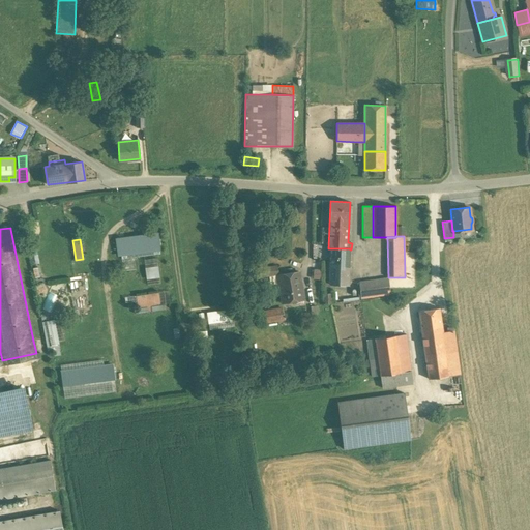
[(36,244),(28,245),(31,262),(39,261),(36,244)]
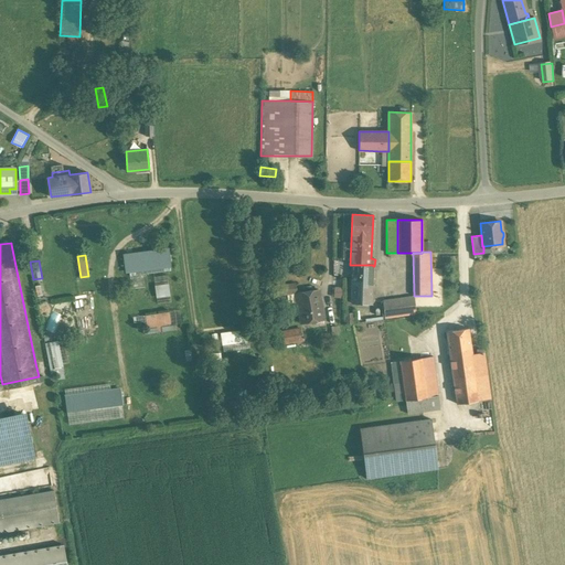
[(370,265),(352,265),(351,304),(372,304),(373,266),(373,265),(370,265)]
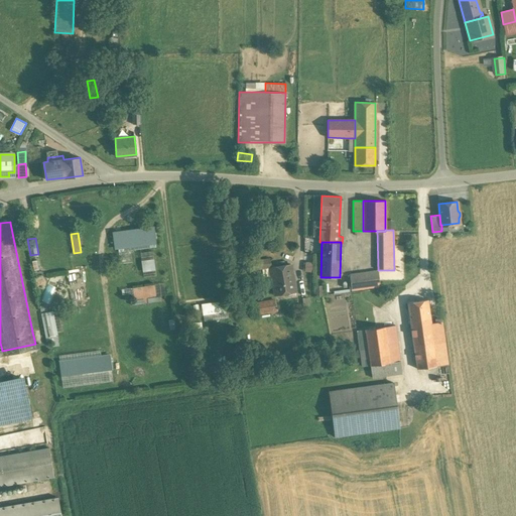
[(154,250),(141,252),(143,271),(156,269),(154,250)]
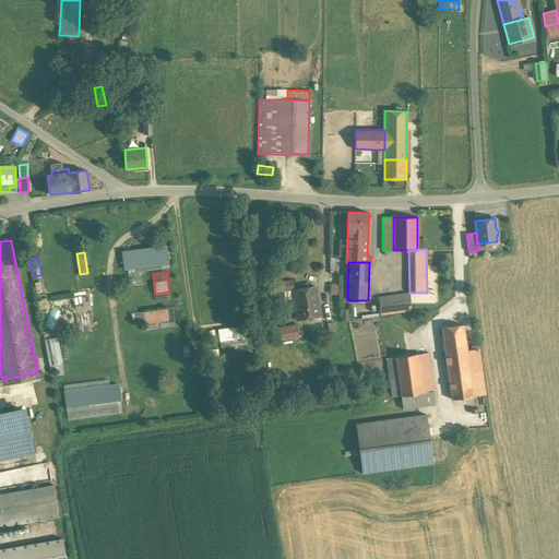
[(292,281),(274,283),(275,293),(293,289),(292,281)]
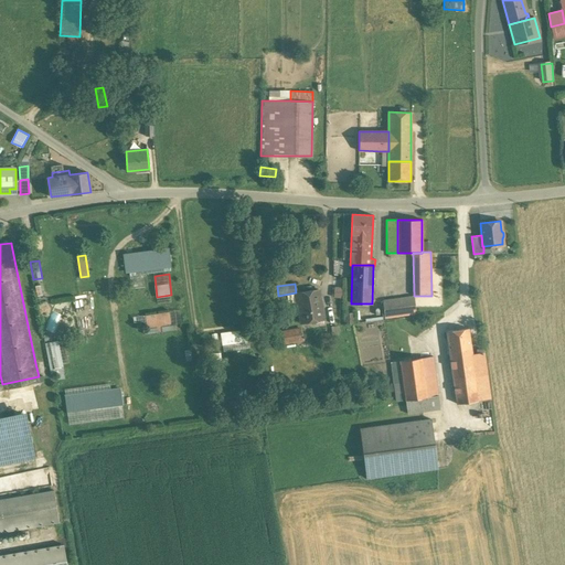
[(343,288),(332,288),(332,297),(343,297),(343,288)]
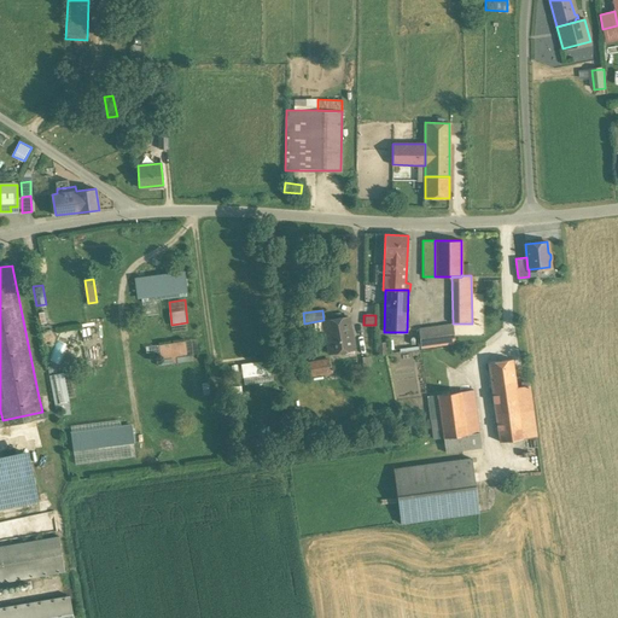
[(349,318),(324,321),(330,354),(354,349),(349,318)]
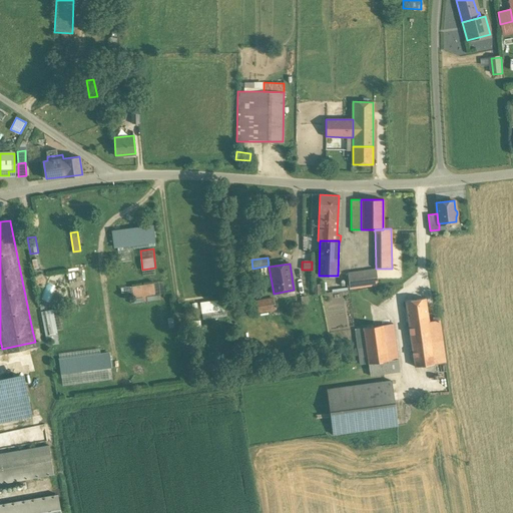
[(376,270),(348,274),(350,289),(378,285),(376,270)]
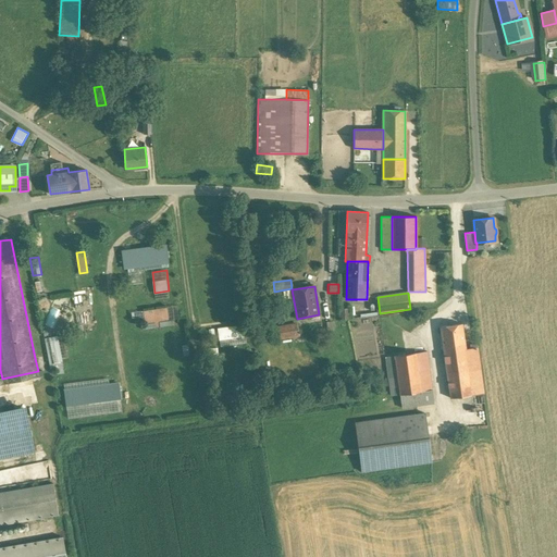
[(145,309),(146,321),(170,318),(168,306),(145,309)]
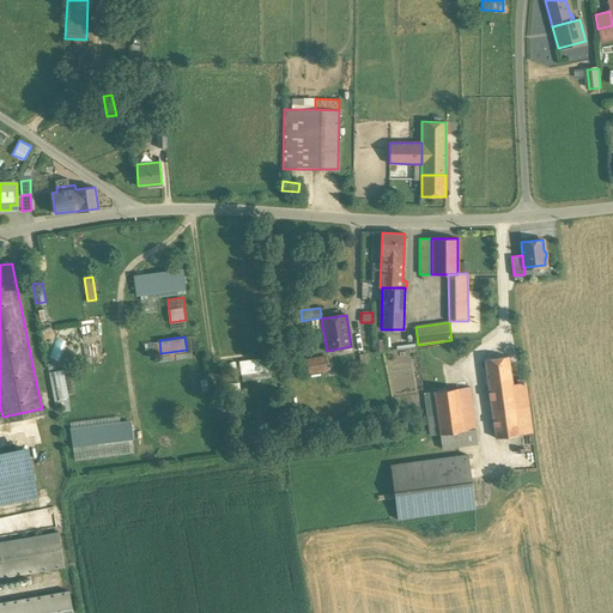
[(383,340),(374,340),(375,351),(384,350),(383,340)]
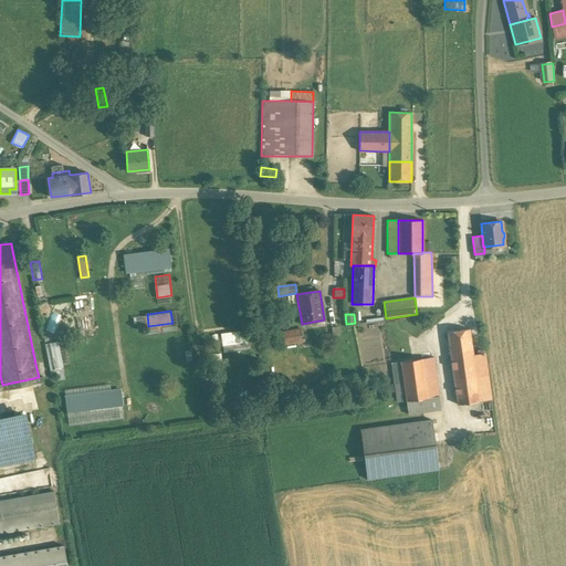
[(227,331),(228,339),(245,337),(244,328),(227,331)]
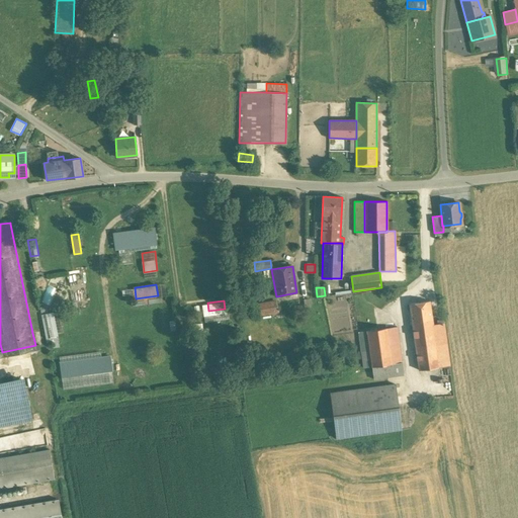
[(275,301),(255,305),(256,315),(277,312),(275,301)]
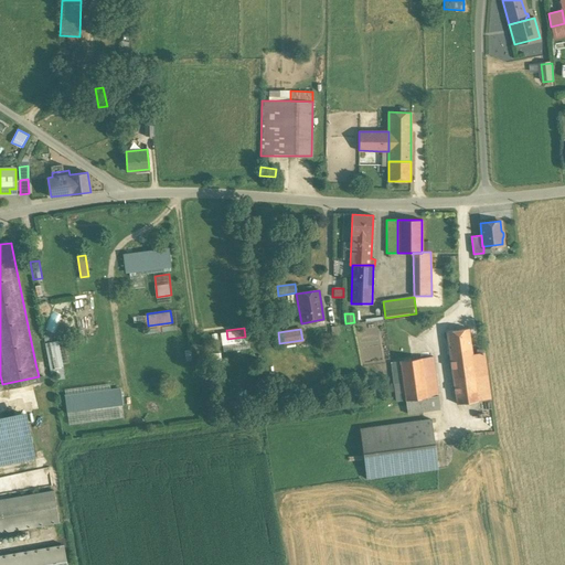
[(468,329),(447,332),(449,351),(471,348),(468,329)]
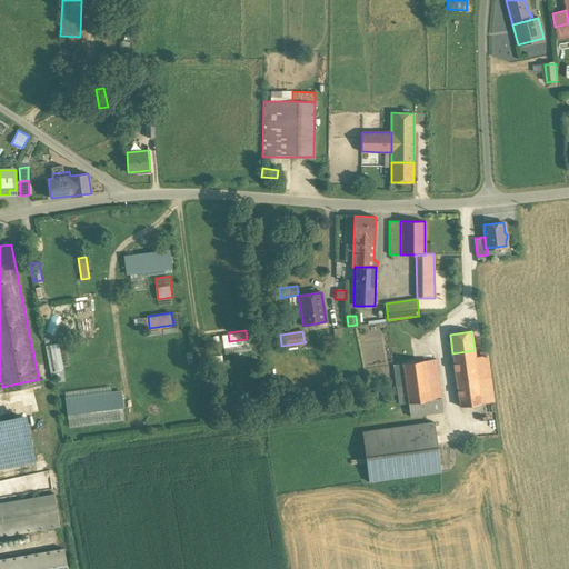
[(475,350),(452,353),(460,407),(493,402),(487,355),(476,357),(475,350)]
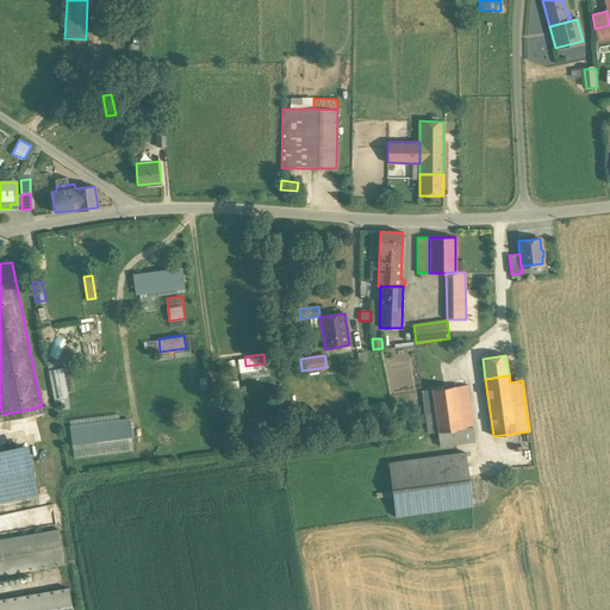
[(467,385),(455,386),(461,429),(473,428),(467,385)]
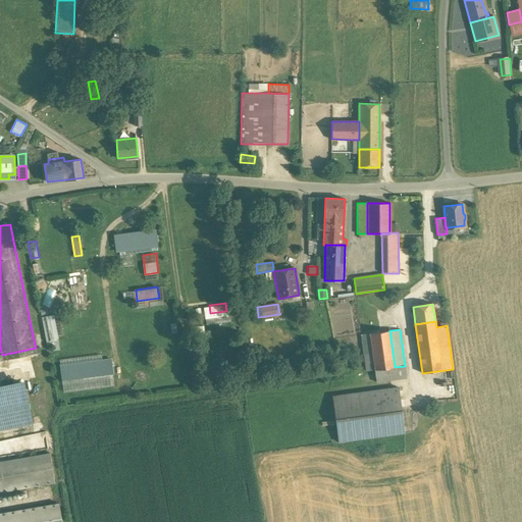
[(389,330),(369,333),(374,370),(395,367),(389,330)]
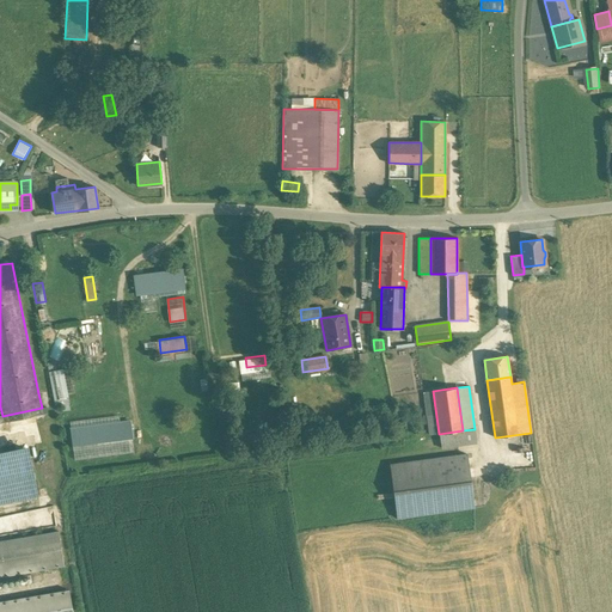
[(433,391),(423,392),(429,435),(439,434),(433,391)]
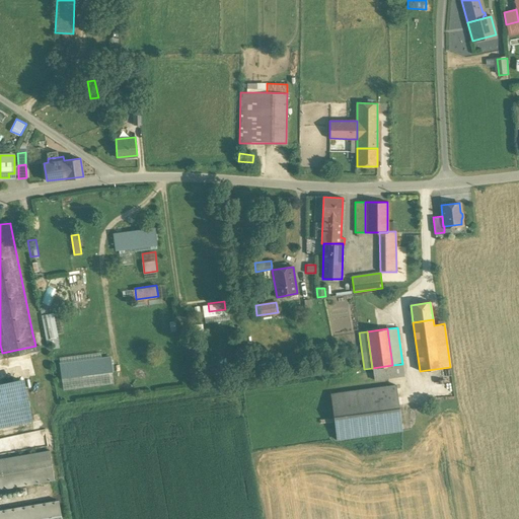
[(32,334),(35,346),(41,345),(39,332),(32,334)]
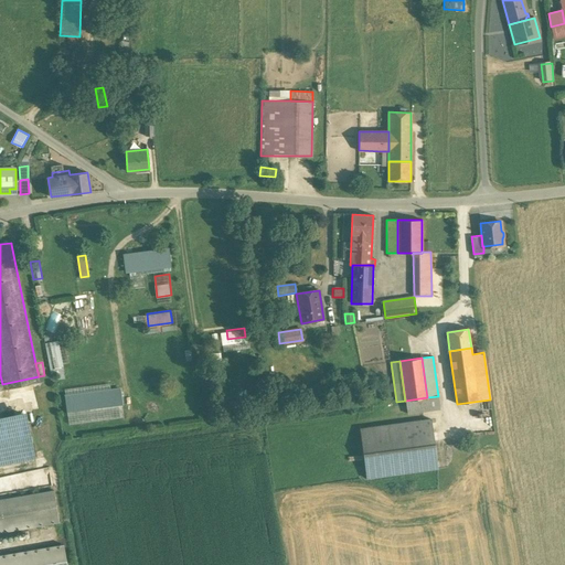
[(54,379),(63,377),(61,366),(52,368),(54,379)]
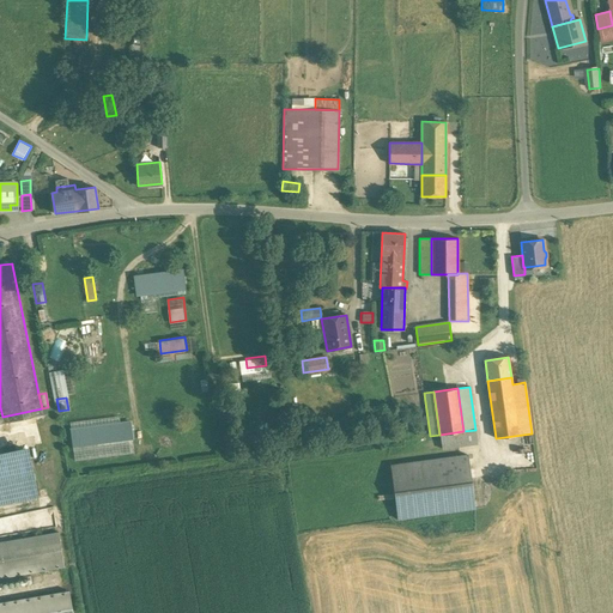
[(2,417),(4,424),(43,416),(42,408),(2,417)]
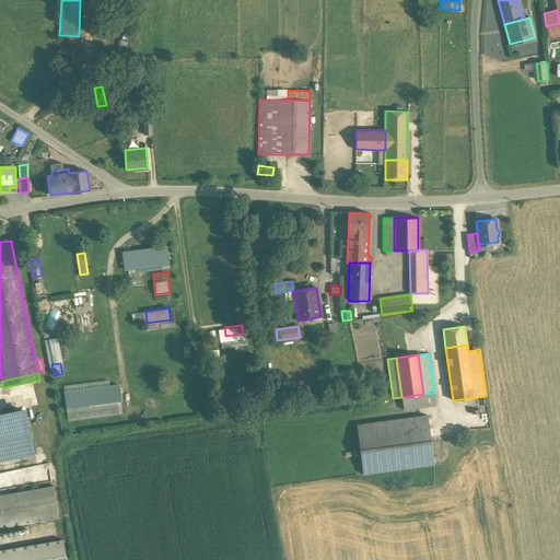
[(111,380),(65,385),(69,419),(125,412),(121,383),(111,384),(111,380)]
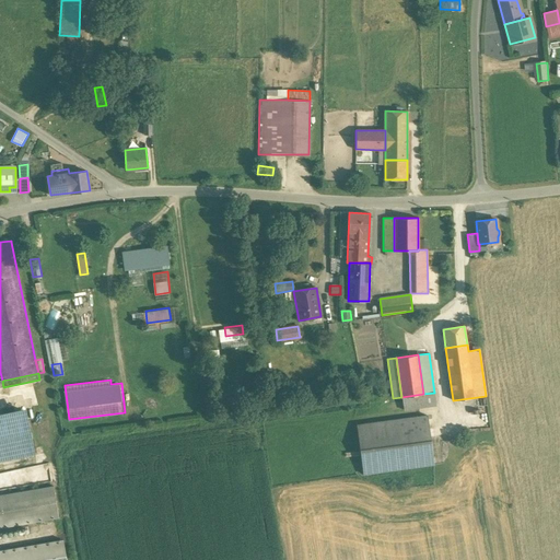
[(423,394),(401,397),(404,410),(435,406),(434,393),(423,394)]
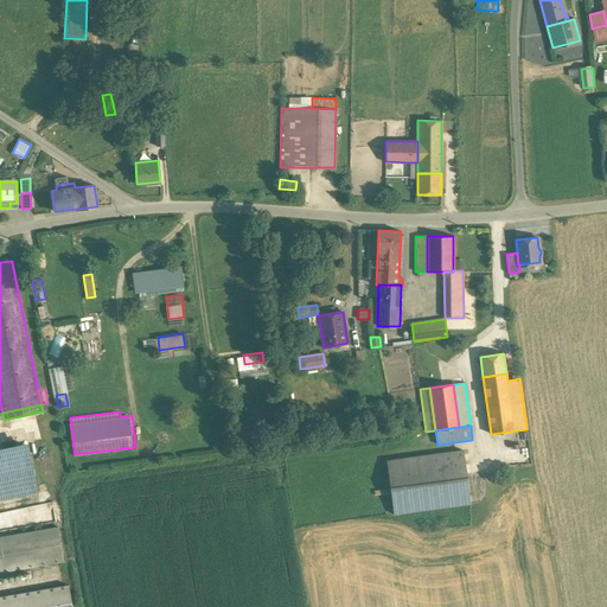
[(27,446),(0,451),(0,499),(37,492),(27,446)]
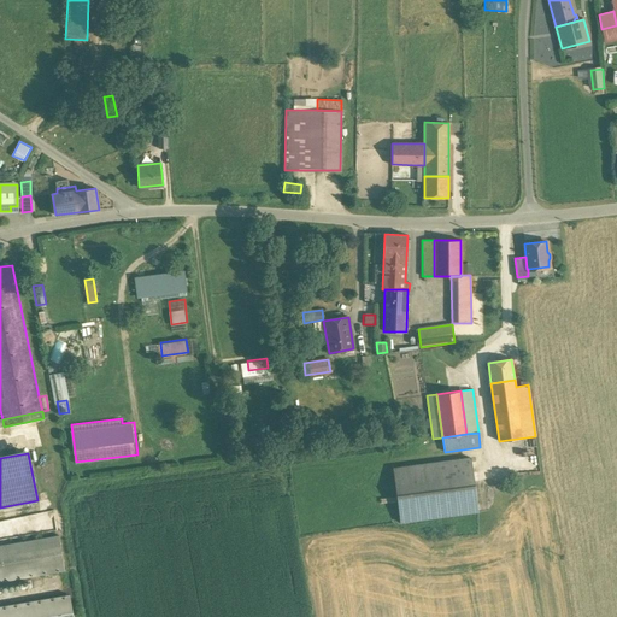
[(471,457),(393,468),(400,522),(479,512),(471,457)]
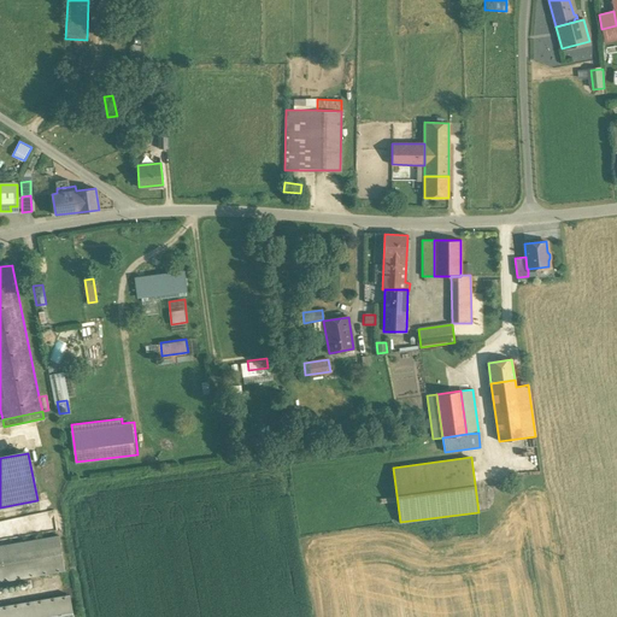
[(58,536),(0,545),(0,581),(31,576),(64,570),(58,536)]
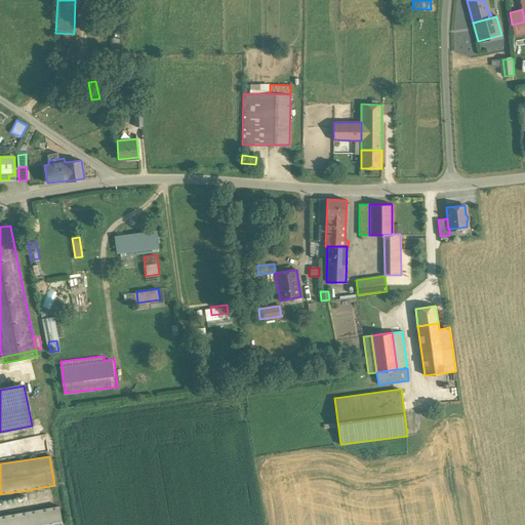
[(27,490),(0,494),(0,502),(28,498),(27,490)]
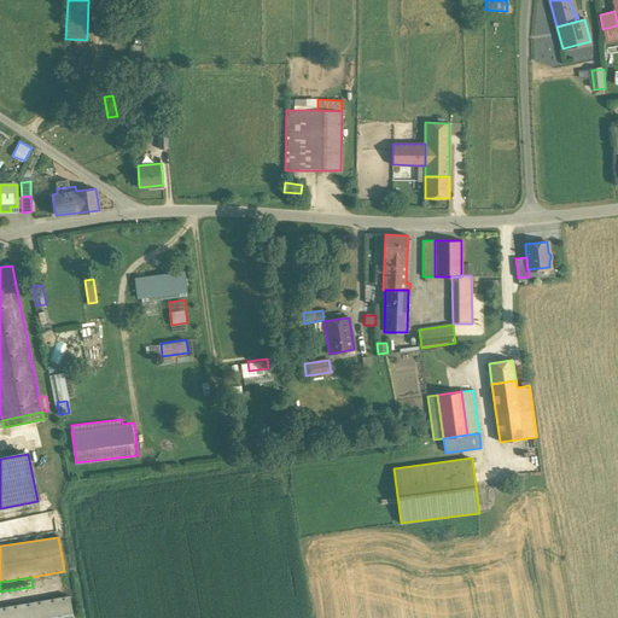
[(73,617),(69,596),(0,607),(0,617),(73,617)]
